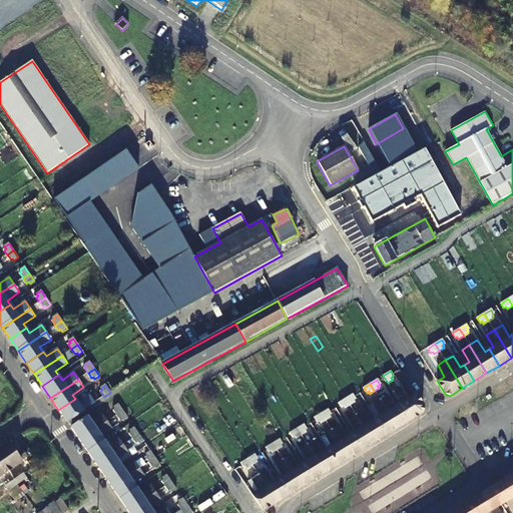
[(393,393),(400,404),(410,421),(421,414),(423,407),(416,394),(408,399),(401,388),(393,392),(393,393)]
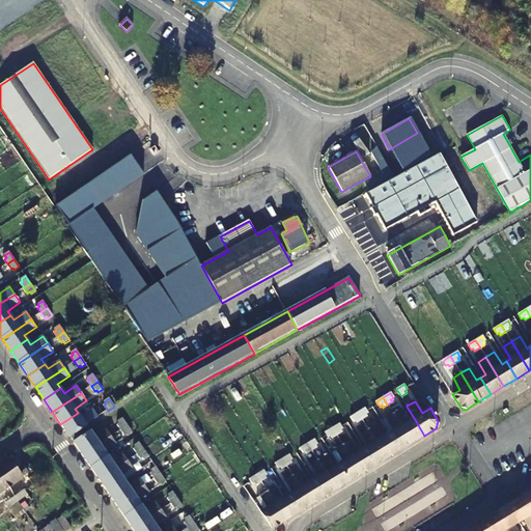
[(358,413),(362,420),(367,417),(366,415),(368,414),(365,409),(358,413)]
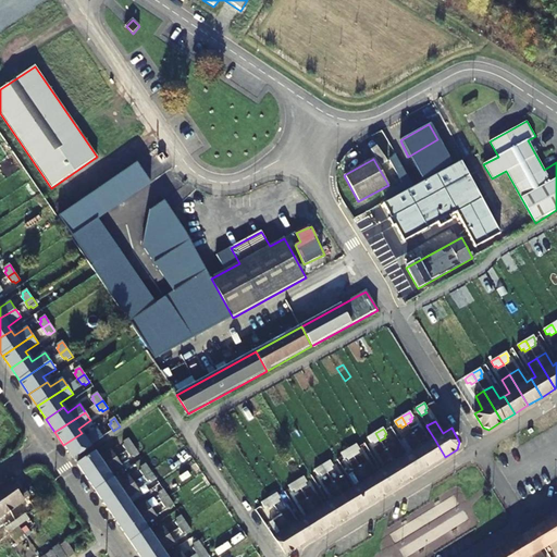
[(63,445),(72,458),(102,437),(97,430),(85,437),(82,433),(63,445)]
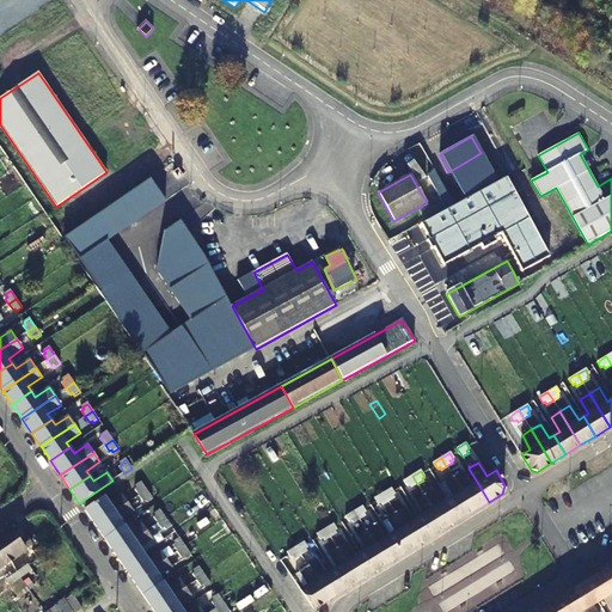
[(473,510),(489,502),(477,482),(471,485),(463,472),(453,477),(473,510)]
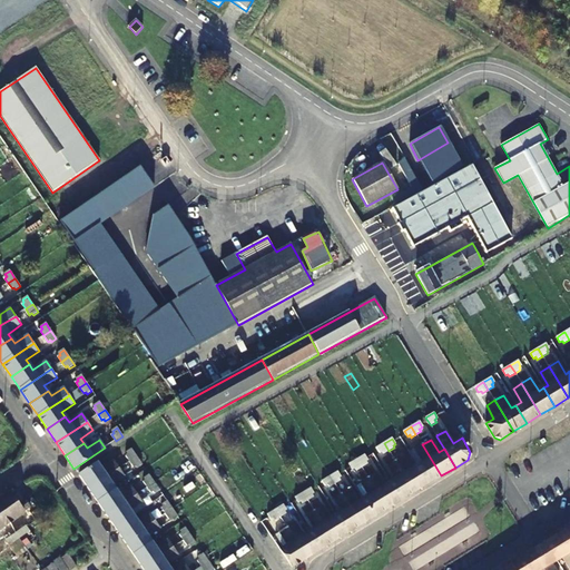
[(384,443),(376,448),(380,453),(383,452),(384,454),(389,451),(384,443)]
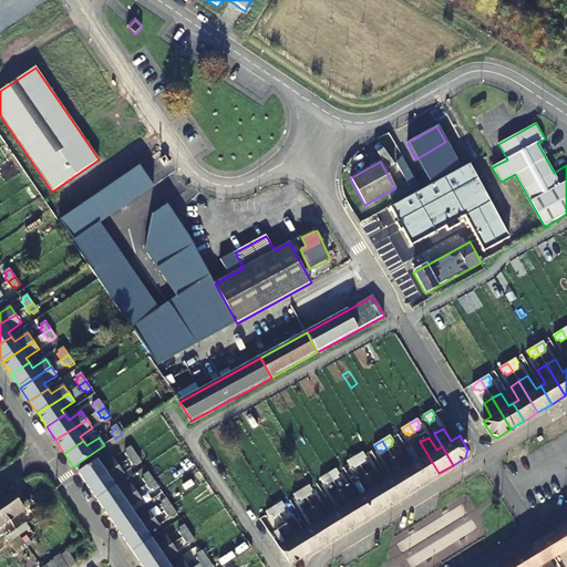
[(420,460),(414,463),(425,482),(439,473),(420,442),(412,447),(420,460)]
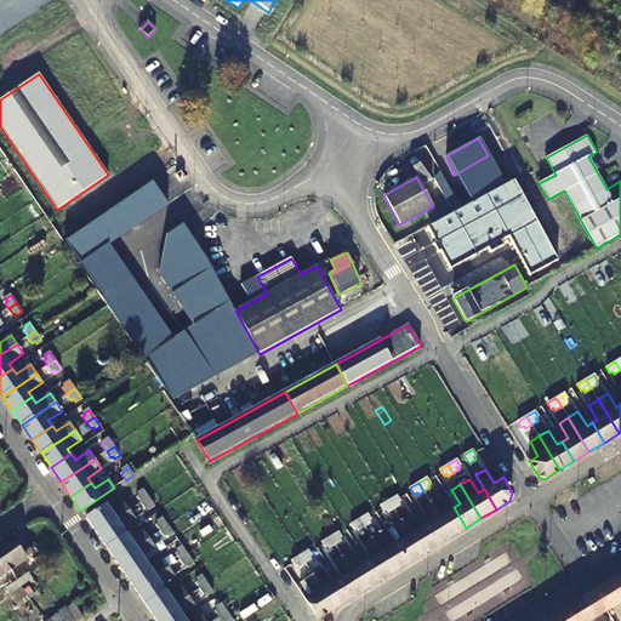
[(141,502),(149,497),(143,489),(138,493),(140,495),(137,497),(141,502)]
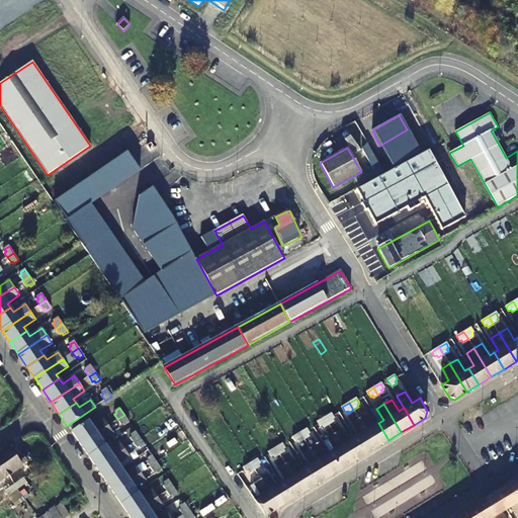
[(325,418),(329,425),(334,422),(332,420),(335,419),(332,413),(325,418)]
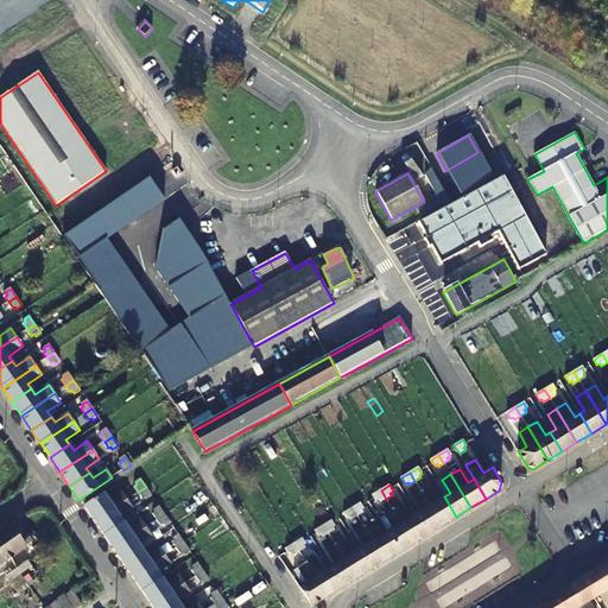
[(431,486),(422,492),(442,525),(456,517),(444,496),(439,500),(431,486)]
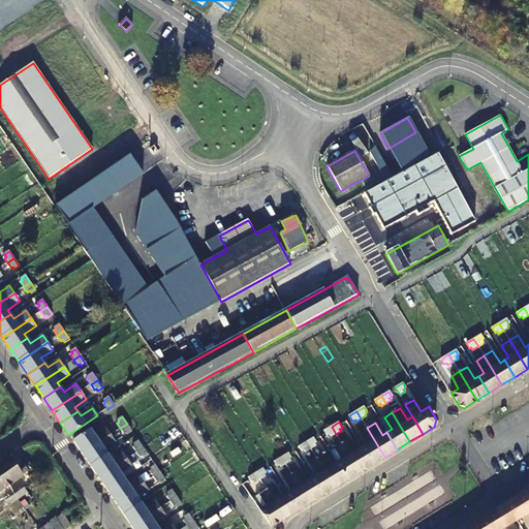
[(127,424),(120,428),(124,434),(126,432),(127,434),(132,431),(127,425),(127,424)]
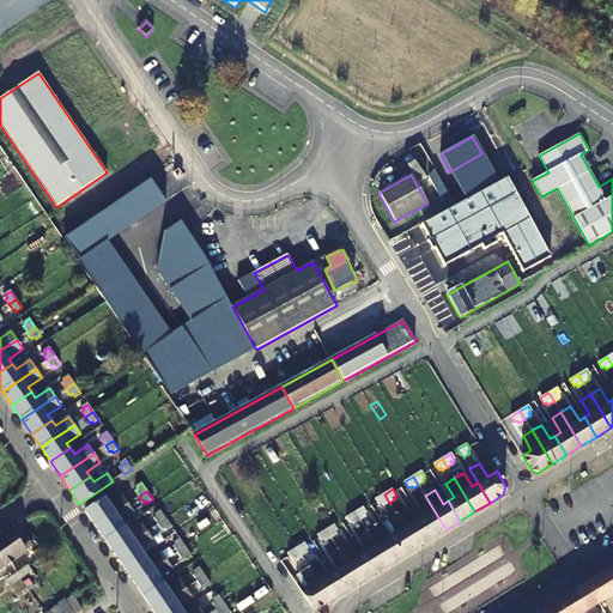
[(384,495),(376,499),(380,505),(382,504),(383,507),(389,503),(384,495)]
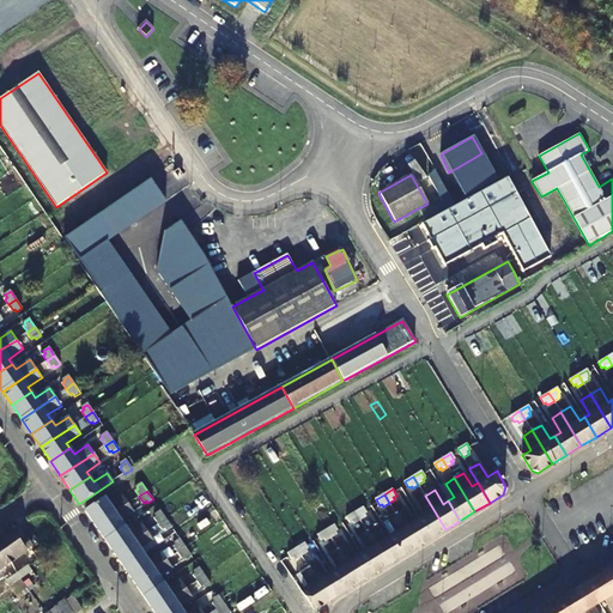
[(85,511),(95,527),(128,504),(122,496),(108,505),(104,498),(85,511)]
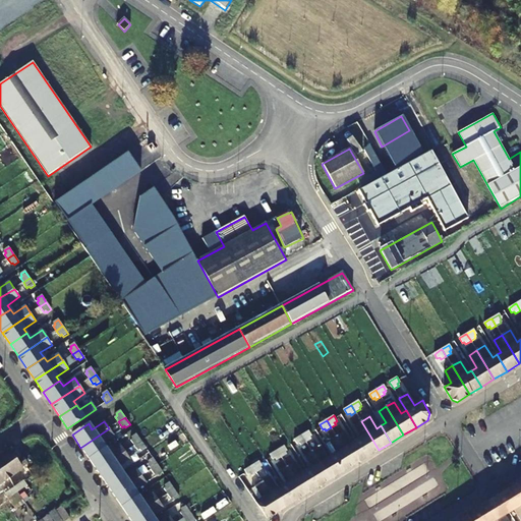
[(361,438),(356,441),(366,457),(379,450),(361,421),(354,426),(361,438)]
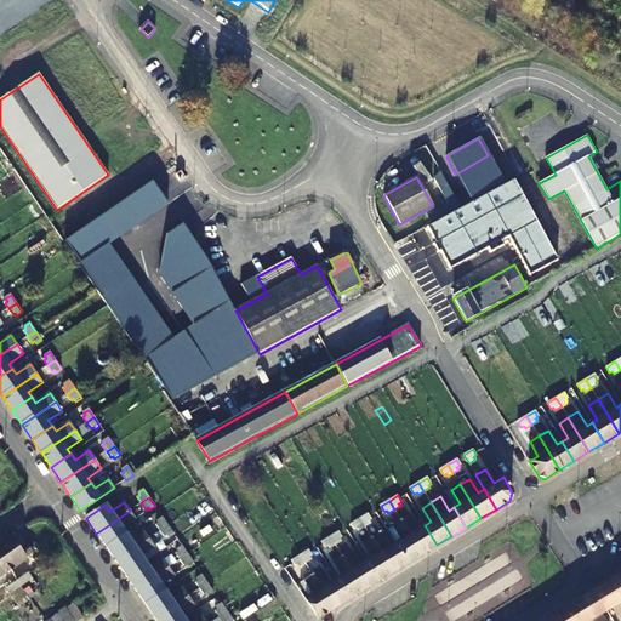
[(96,534),(106,547),(126,534),(123,529),(136,519),(130,511),(96,534)]
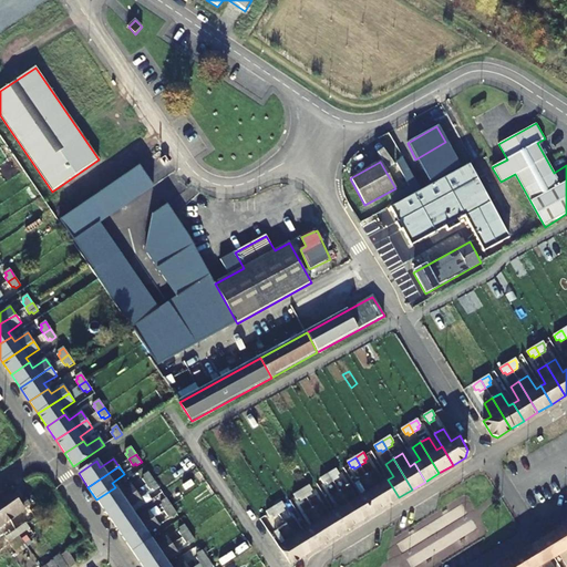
[(329,474),(333,481),(338,478),(337,476),(340,474),(337,468),(329,474)]
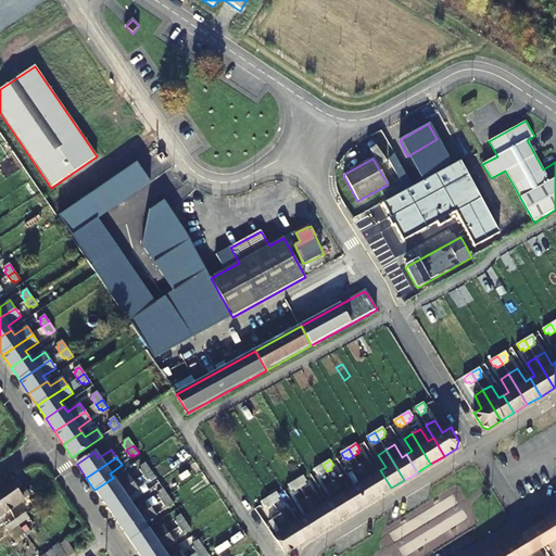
[(144,476),(151,470),(146,463),(140,467),(142,469),(140,470),(144,476)]
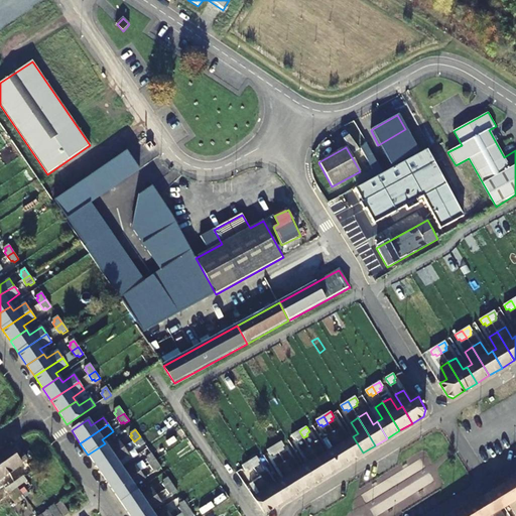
[(299,431),(291,435),(294,440),(296,439),(298,441),(303,437),(299,431)]
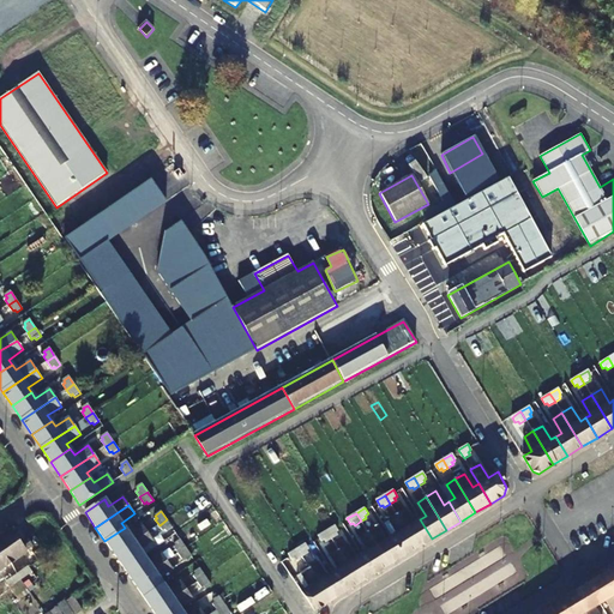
[(396,534),(391,537),(403,557),(417,548),(397,515),(387,521),(396,534)]
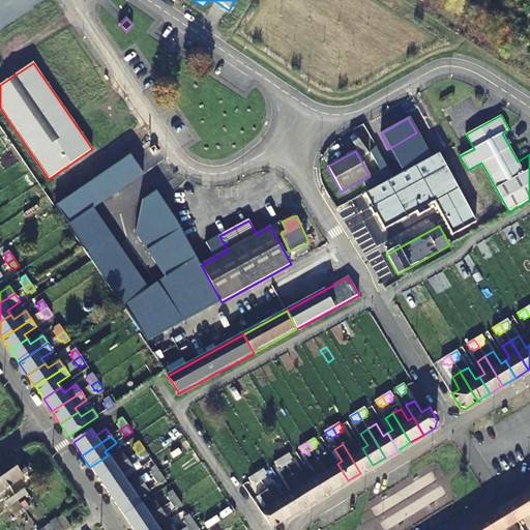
[(144,448),(138,453),(141,459),(143,458),(144,459),(149,457),(144,449),(144,448)]
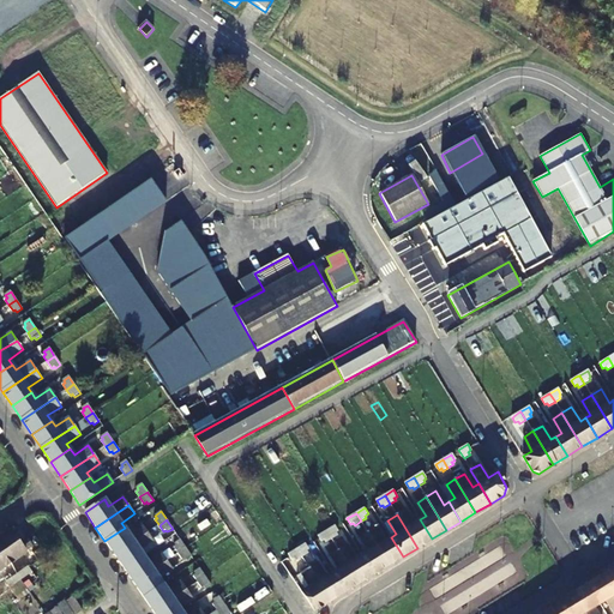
[(128,534),(125,528),(104,541),(114,555),(148,533),(142,524),(128,534)]
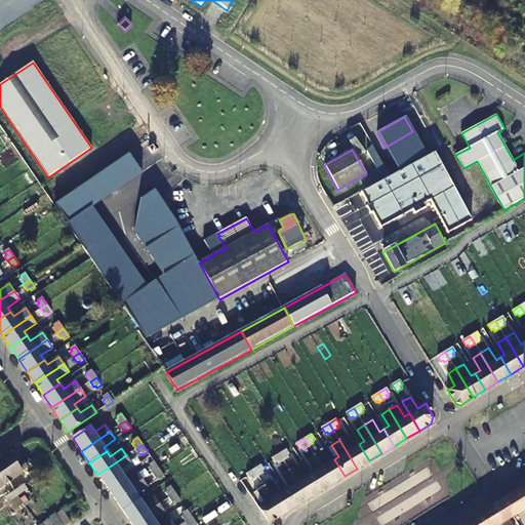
[(280,453),(284,461),(288,458),(287,456),(289,454),(286,449),(280,453)]
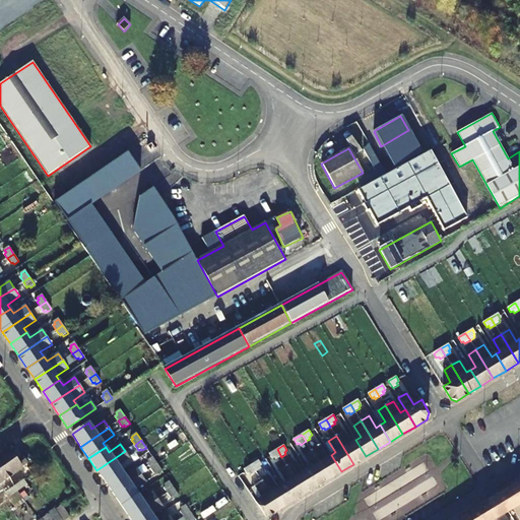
[(320,446),(312,451),(329,479),(341,471),(331,455),(327,458),(320,446)]
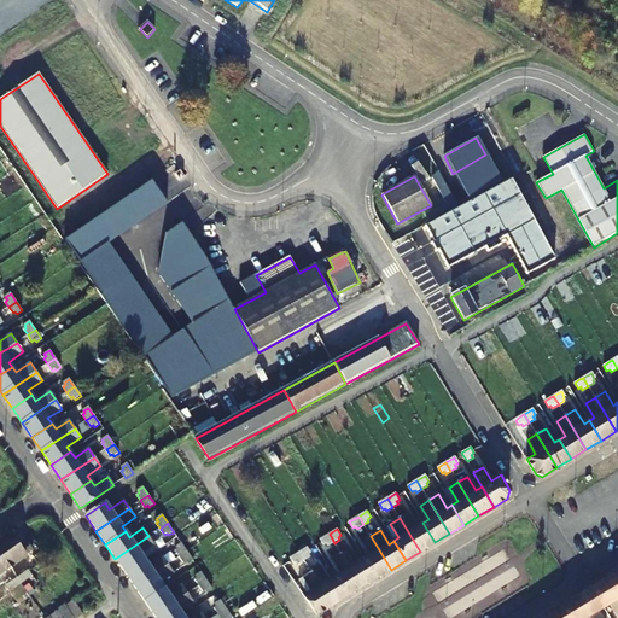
[(28,541),(21,547),(11,534),(0,541),(0,555),(3,554),(5,558),(9,554),(16,564),(28,555),(27,554),(34,549),(28,541)]
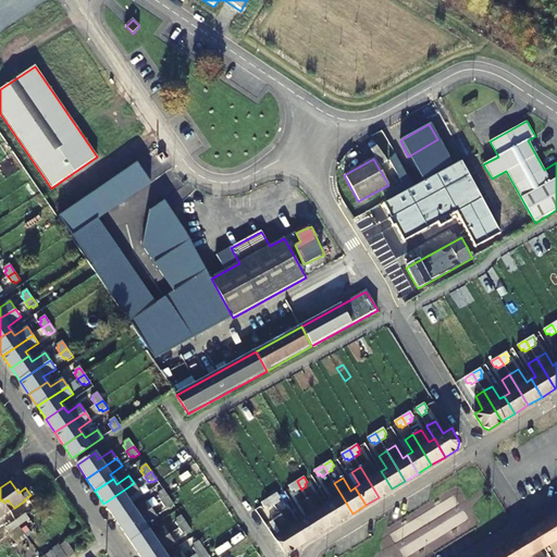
[(297,481),(288,486),(292,492),(294,491),(296,493),(301,490),(297,481)]
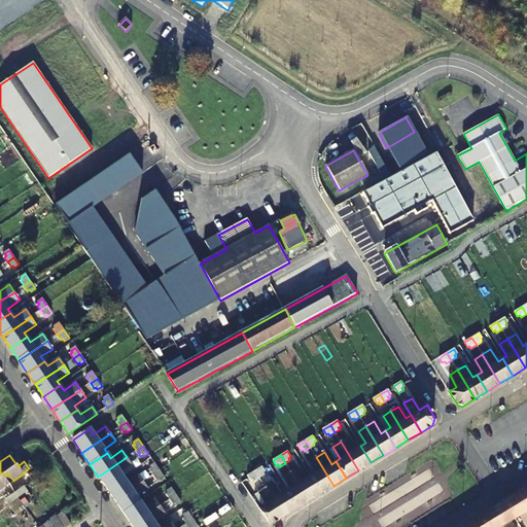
[(98,477),(106,489),(124,478),(120,473),(132,465),(127,457),(98,477)]
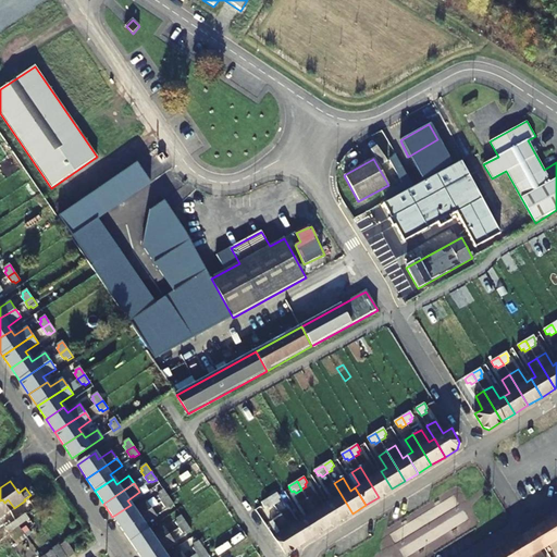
[(333,500),(327,504),(338,521),(353,514),(334,483),(325,487),(333,500)]
